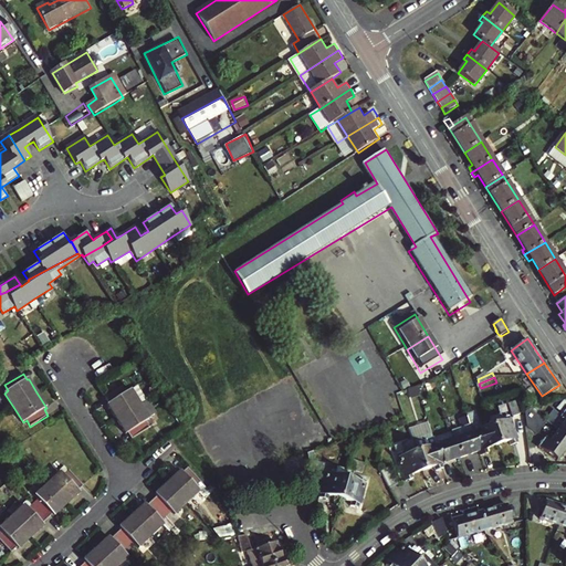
[(106,406),(115,420),(125,435),(127,433),(130,439),(147,429),(144,423),(147,420),(138,406),(129,391),(126,394),(123,387),(105,398),(108,405),(106,406)]
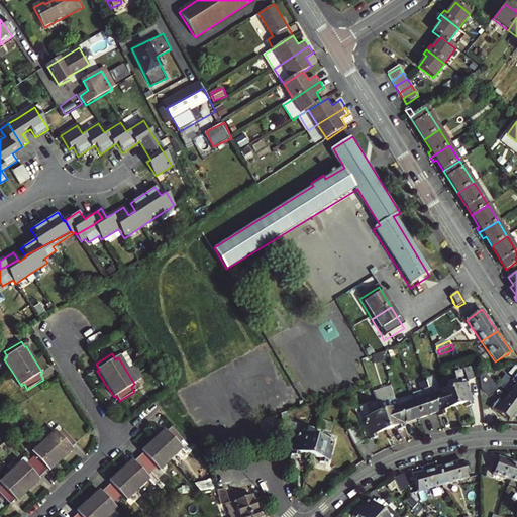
[(471,368),(463,370),(469,384),(475,382),(471,368)]
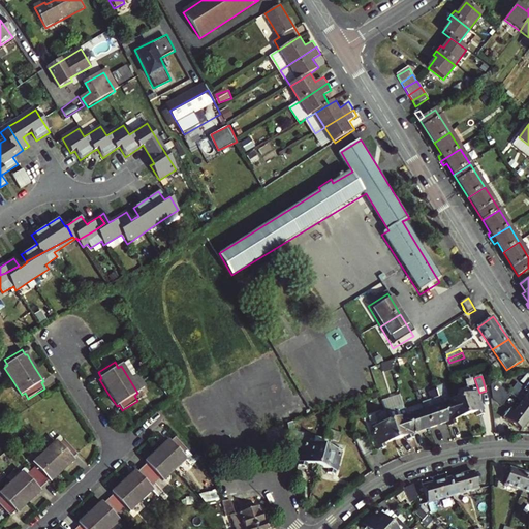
[(494,381),(500,386),(503,383),(496,378),(494,381)]
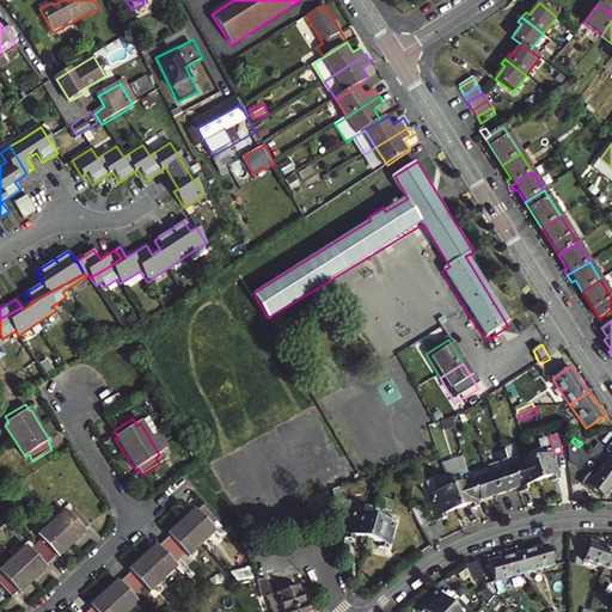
[(579,447),(571,441),(568,446),(575,452),(579,447)]
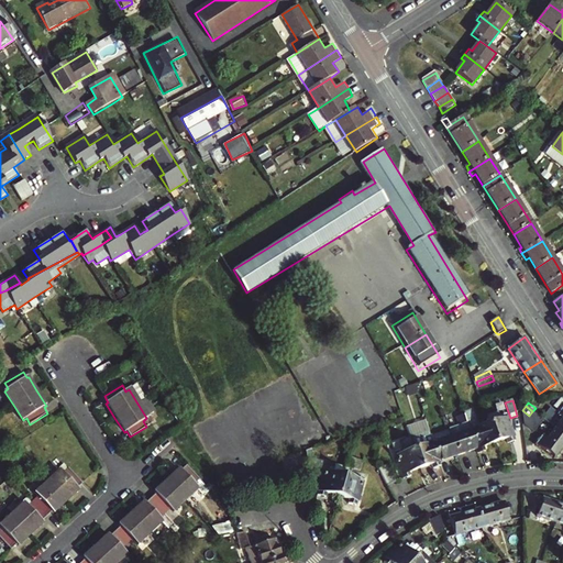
[(500,421),(487,426),(494,443),(506,439),(507,443),(516,441),(506,414),(498,417),(500,421)]
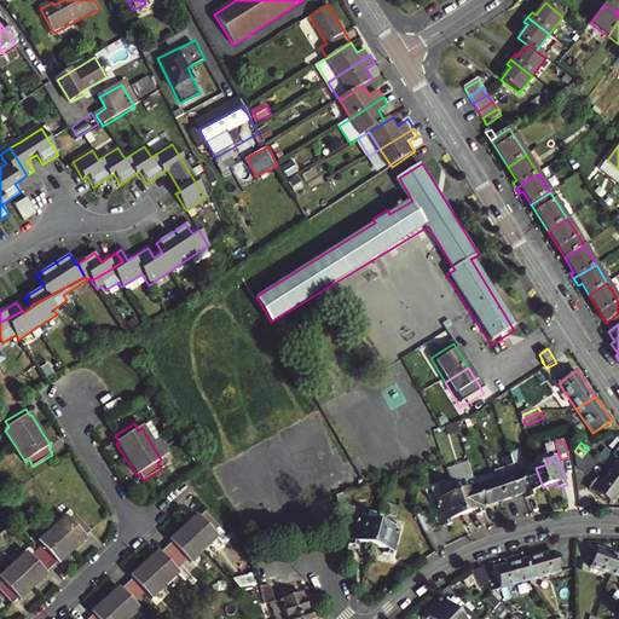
[(490,479),(475,485),(484,508),(503,501),(497,481),(490,458),(484,461),(490,479)]
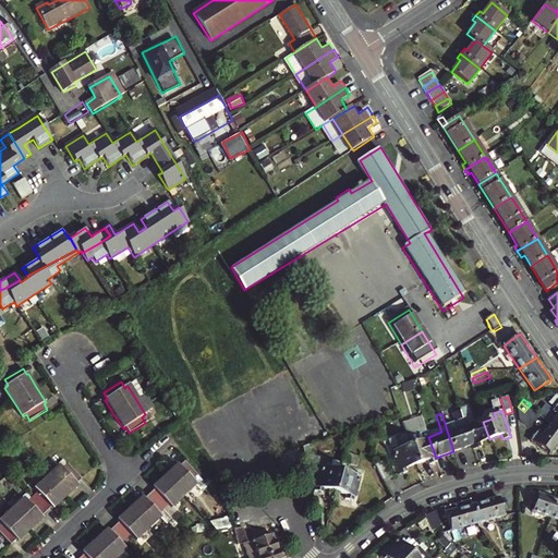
[(457,422),(463,420),(460,413),(453,415),(457,422)]
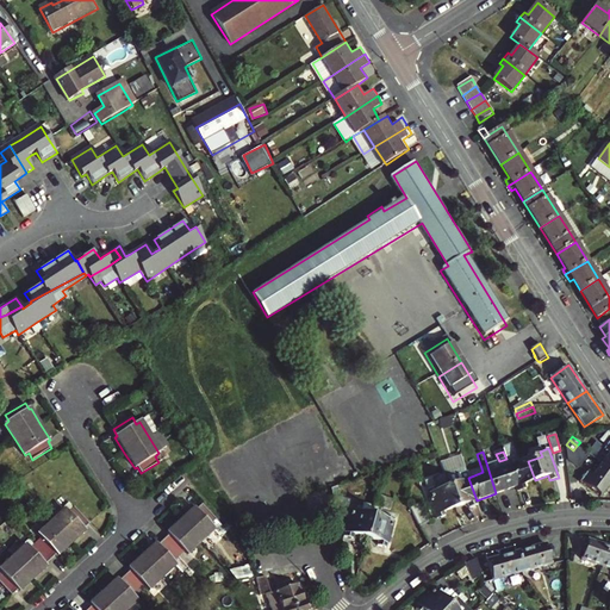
[(509,468),(516,487),(517,492),(527,489),(526,484),(535,480),(528,461),(509,468)]
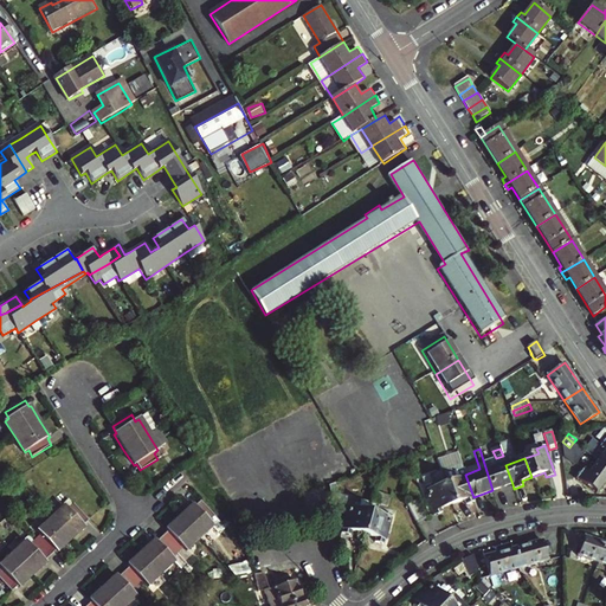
[(605,479),(605,468),(597,462),(590,471),(584,468),(577,478),(597,494),(605,479)]
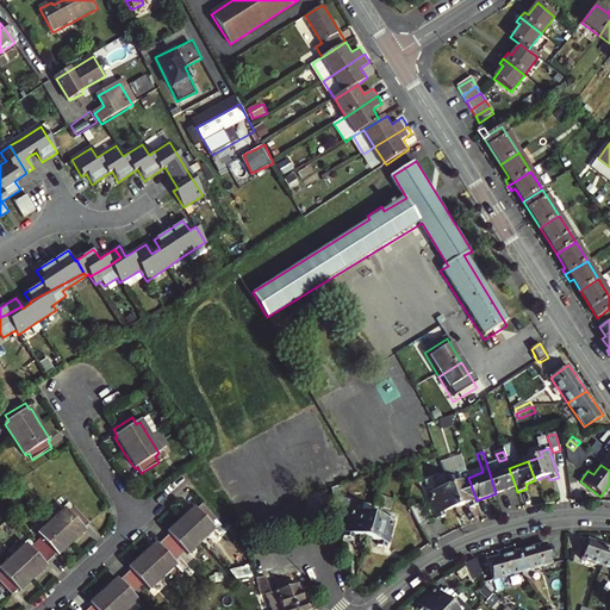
[(477,500),(468,478),(465,468),(446,475),(456,506),(468,503),(471,508),(478,505),(477,500)]
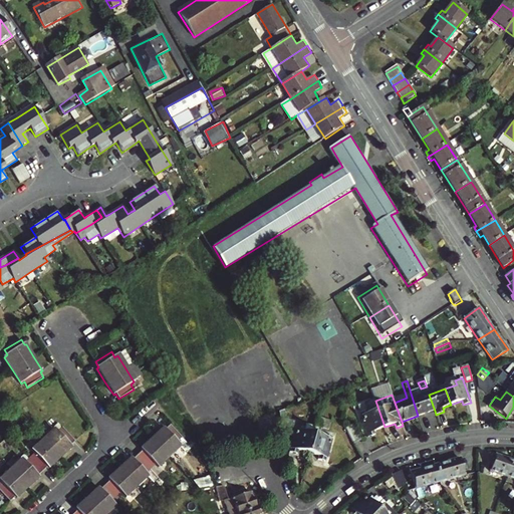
[(413,400),(418,416),(435,411),(429,395),(413,400)]
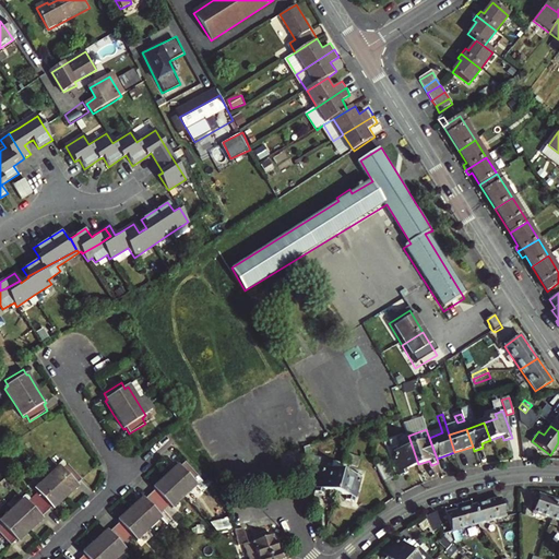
[(400,447),(393,450),(402,476),(408,473),(406,468),(418,464),(408,436),(397,439),(400,447)]
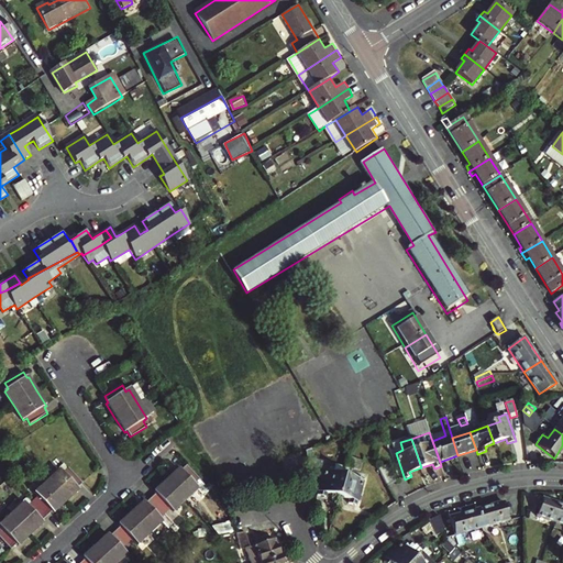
[(400,442),(393,444),(396,453),(403,450),(400,442)]
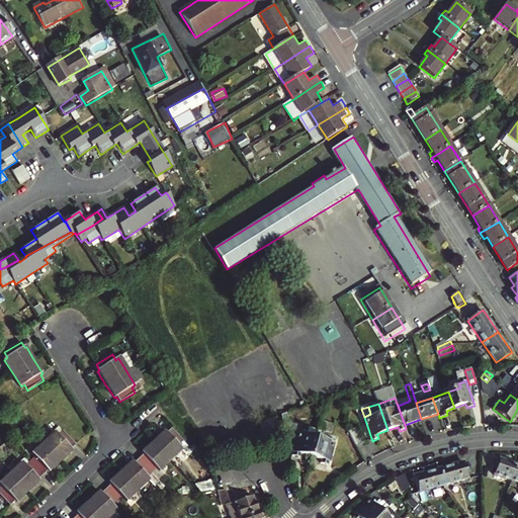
[(335,424),(321,420),(319,431),(326,433),(327,430),(333,432),(335,424)]
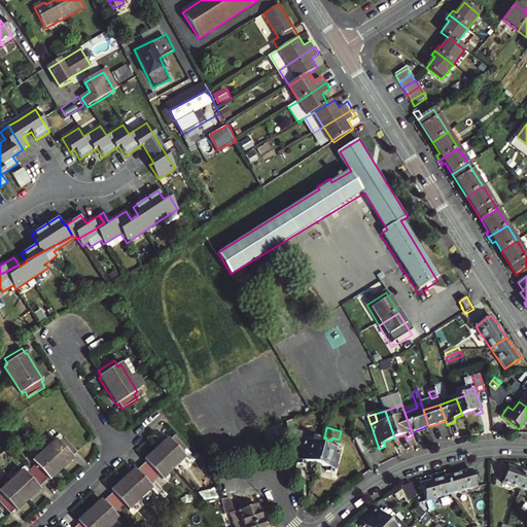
[(307,432),(300,430),(295,446),(303,448),(299,463),(306,465),(307,461),(317,464),(322,447),(312,444),(312,440),(306,437),(307,432)]
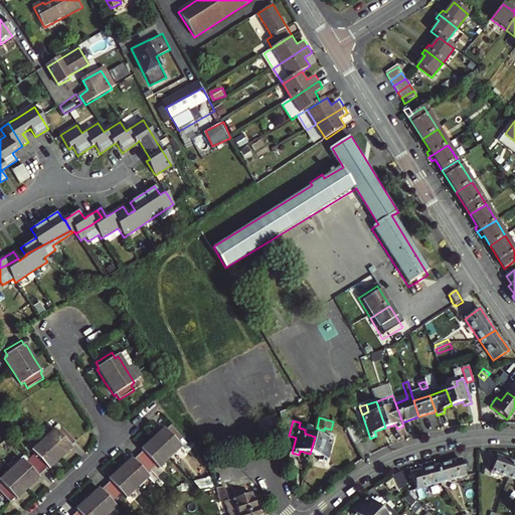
[(108,514),(116,508),(113,505),(117,501),(123,496),(126,499),(136,489),(148,478),(145,475),(150,471),(155,467),(157,470),(168,460),(180,448),(178,446),(182,441),(169,426),(164,431),(163,430),(151,441),(140,451),(142,452),(136,457),(132,461),(131,460),(119,470),(109,480),(110,482),(105,487),(101,490),(99,489),(87,500),(75,511),(76,512),(73,514),(108,514)]
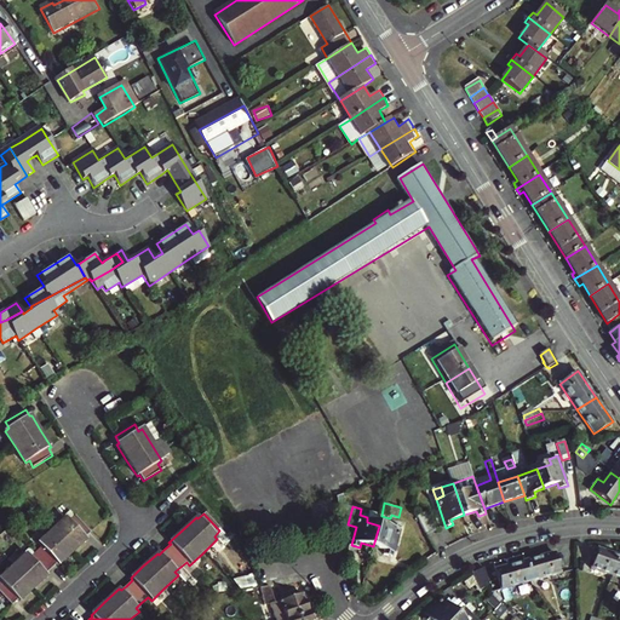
[(59,566),(72,555),(86,541),(84,539),(90,533),(75,517),(69,522),(67,518),(52,532),(39,544),(41,547),(36,552),(30,557),(28,555),(13,568),(0,579),(0,580),(3,584),(0,585),(0,591),(12,604),(17,600),(19,602),(33,590),(47,577),(46,574),(52,569),(57,564),(59,566)]
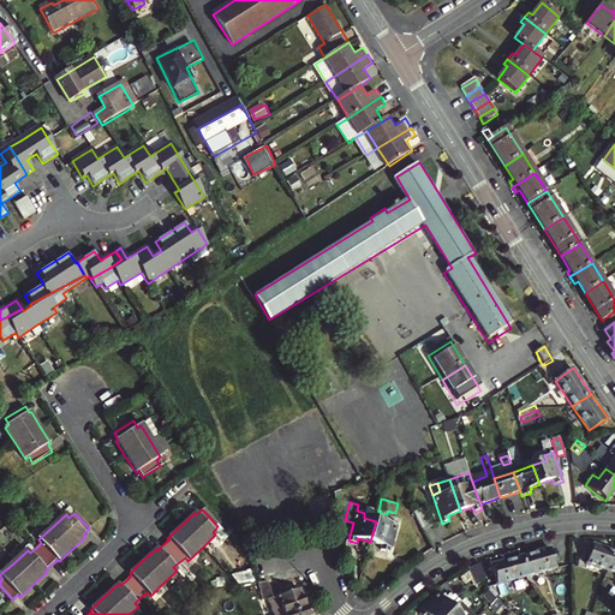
[(388,525),(376,521),(370,542),(382,545),(381,549),(390,551),(398,521),(389,519),(388,525)]
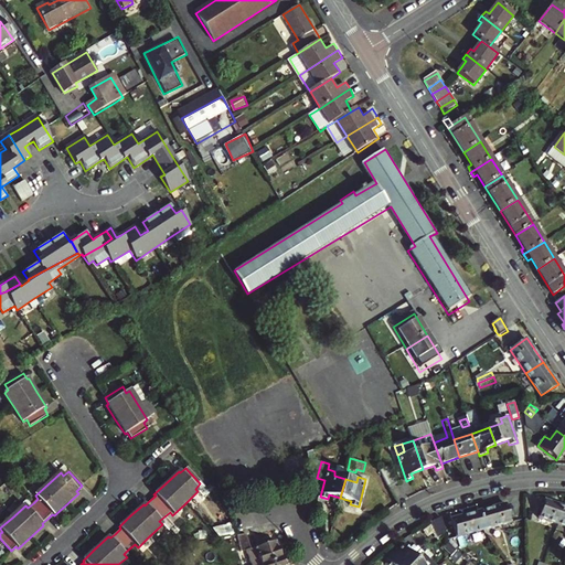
[(539,519),(557,525),(564,507),(546,500),(539,519)]
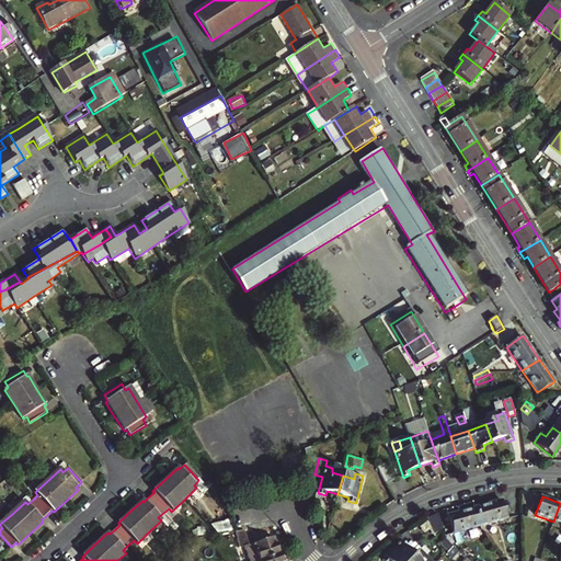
[(474,507),(480,526),(507,517),(502,500),(474,507)]
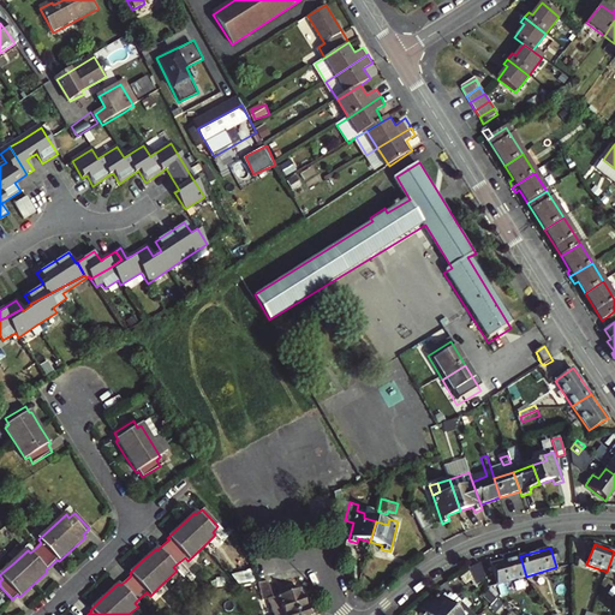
[(520,556),(491,566),(497,585),(526,577),(520,556)]
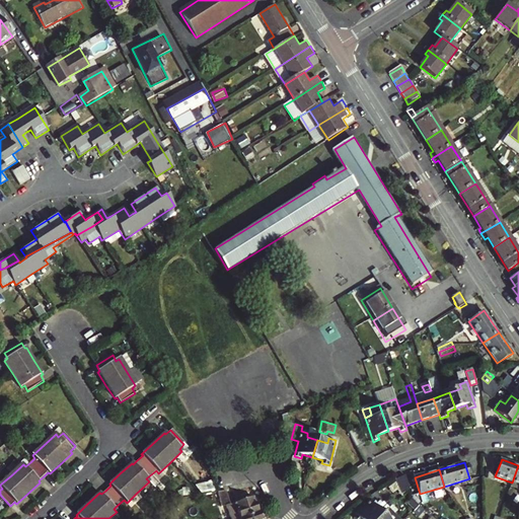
[(239,518),(241,518),(260,513),(253,497),(250,498),(249,495),(235,500),(236,504),(235,504),(239,518)]
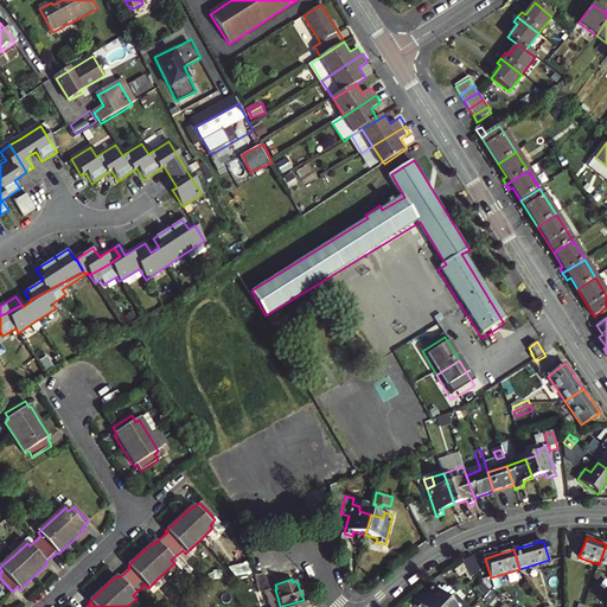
[(486,596),(491,592),(483,583),(478,588),(486,596)]
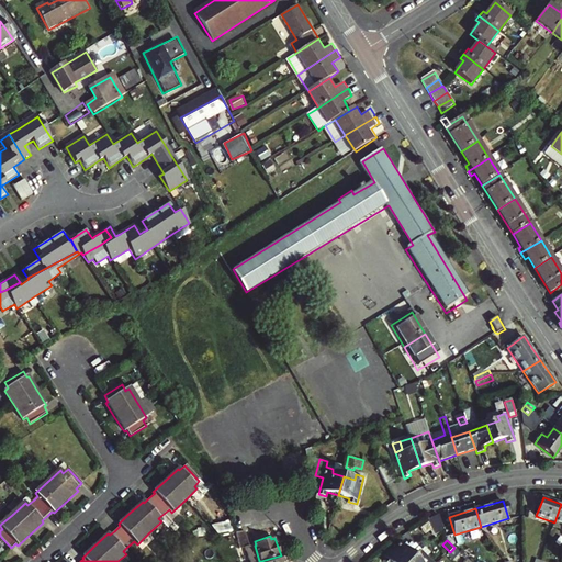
[(409,561),(412,560),(420,552),(422,551),(415,544),(411,548),(403,541),(383,561),(384,561),(409,561)]
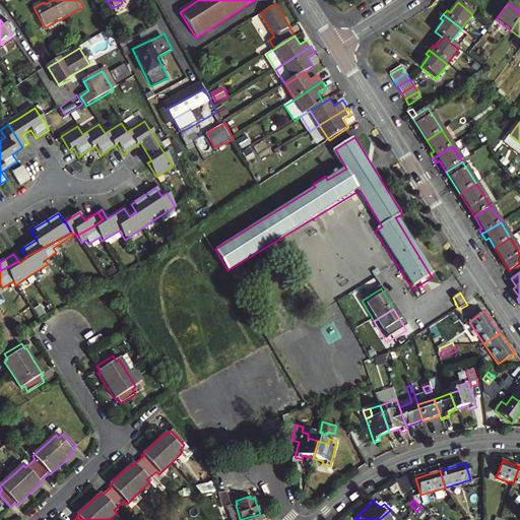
[(423,509),(431,518),(432,517),(438,511),(430,503),(423,509)]
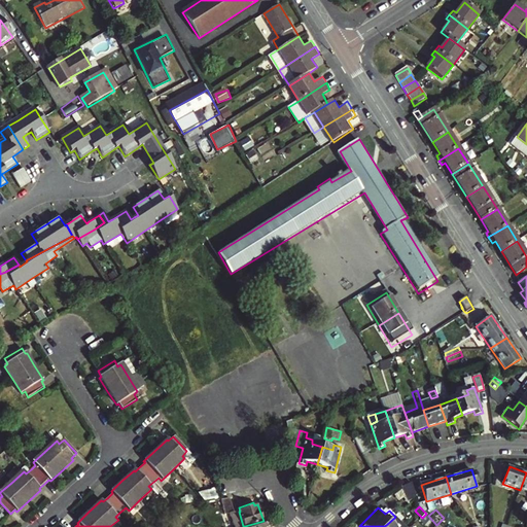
[(435,526),(437,525),(436,525),(428,516),(426,514),(422,518),(420,520),(428,526),(435,526)]
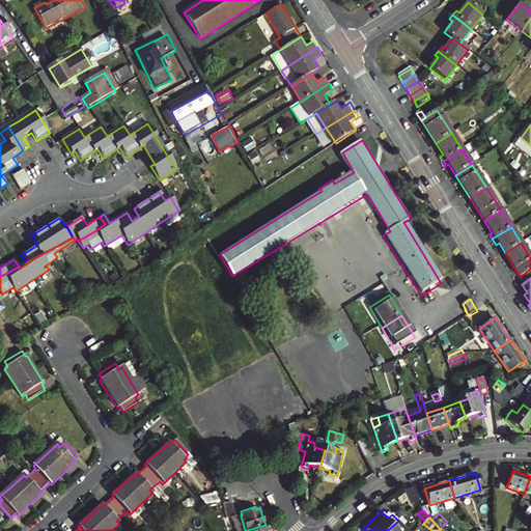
[(232,530),(240,530),(235,519),(229,522),(232,530)]
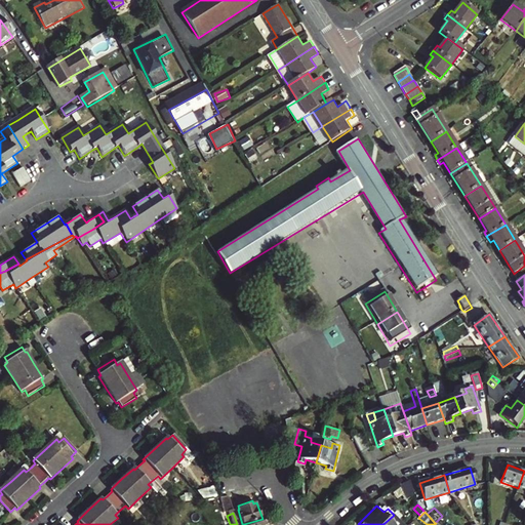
[(382,524),(402,524),(393,516),(385,523),(382,524)]
